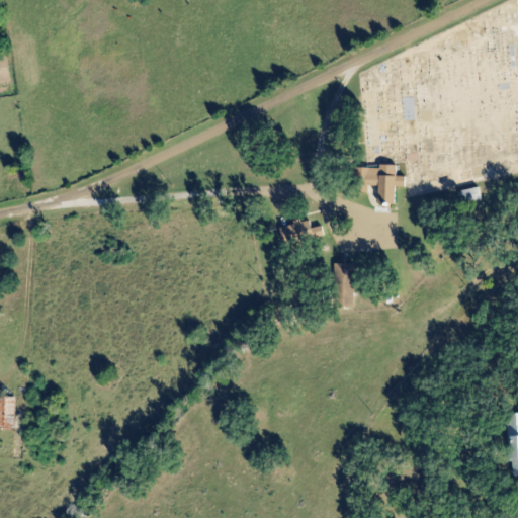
[(397,166),(380,165),(380,169),(358,168),(357,185),(379,186),(378,203),(396,204),(396,187),(405,187),(406,177),(397,176),(397,166)]
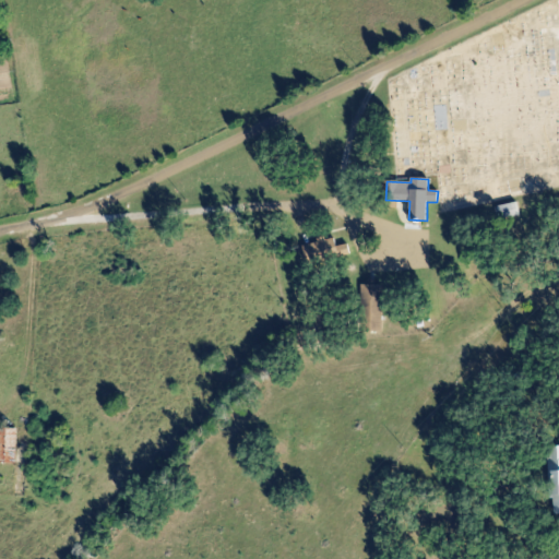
[(333,236),(302,246),(309,266),(351,254),(347,244),(336,247),(333,236)]
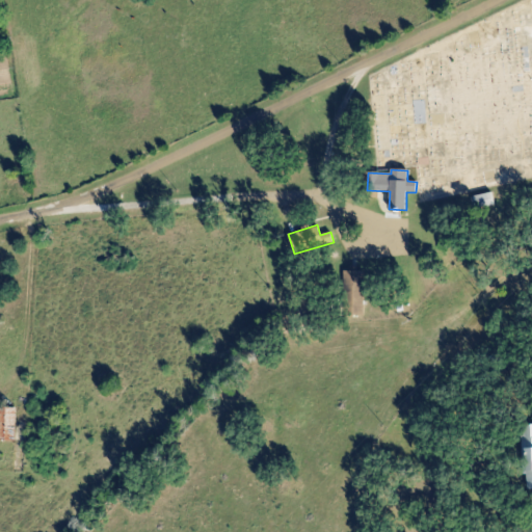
[(345,271),(346,316),(364,315),(363,271),(345,271)]
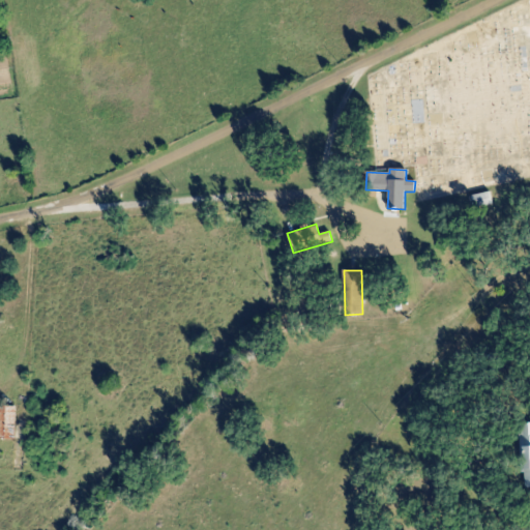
[(17,407),(0,406),(0,438),(16,439),(17,407)]
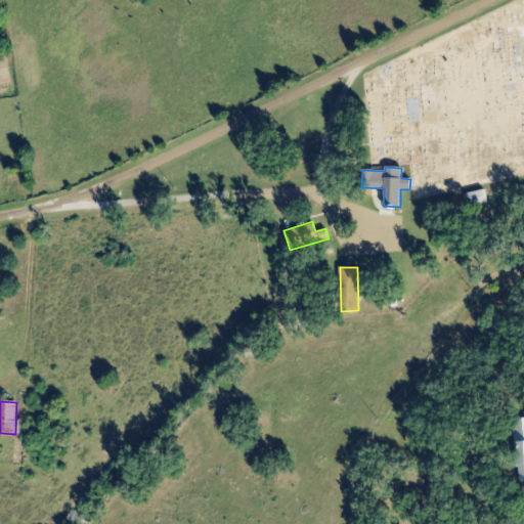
[(523,419),(514,420),(517,483),(523,482),(523,419)]
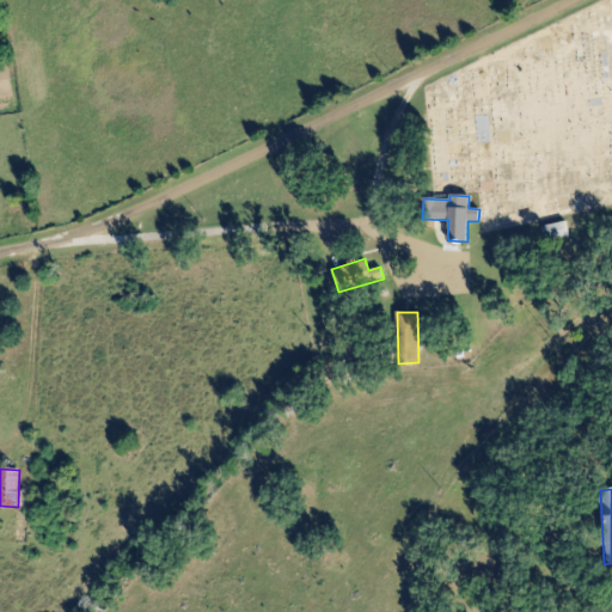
All buildings are outlined.
